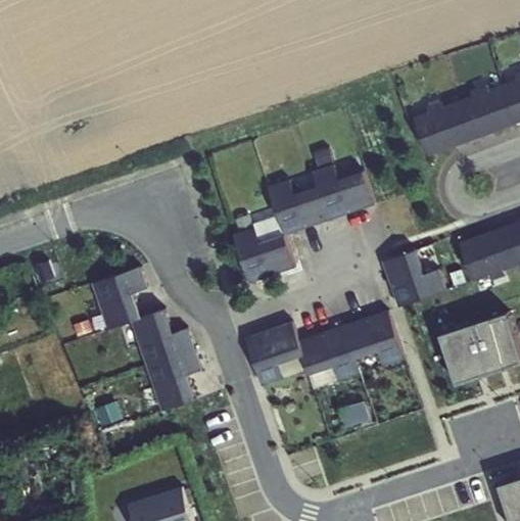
[(515,124),(519,122),(519,74),(513,77),(514,82),(501,87),(515,124)]
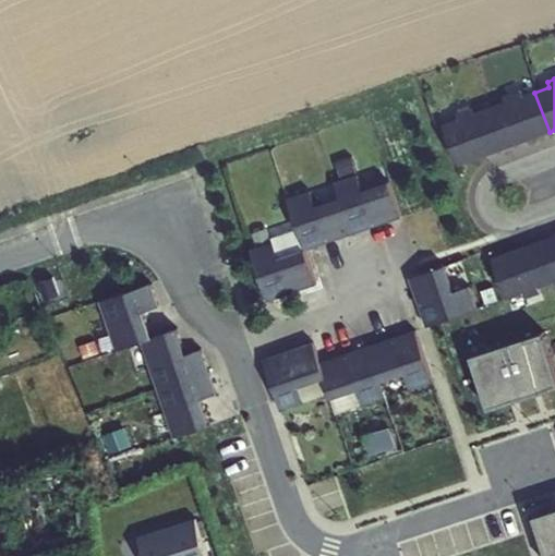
[(503,149),(550,132),(534,93),(519,98),(517,93),(503,98),(504,104),(487,110),(503,149)]
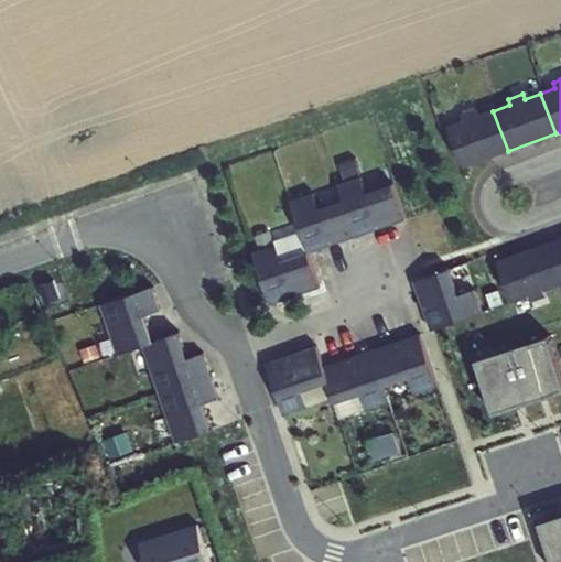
[(508,151),(493,111),(475,117),(473,112),(459,118),(461,122),(444,129),(459,166),(460,170),(508,151)]
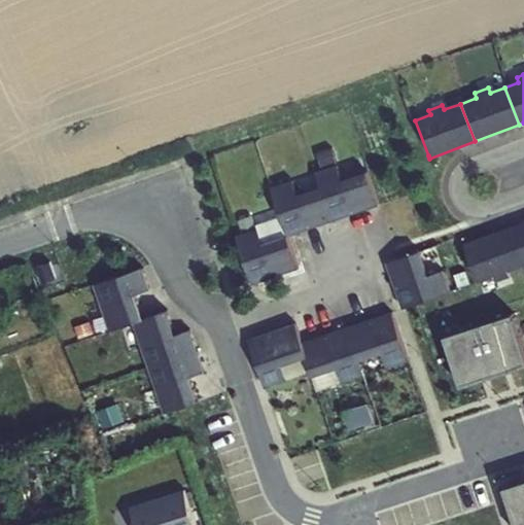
[(329,222),(376,207),(363,175),(340,182),(334,168),(313,175),(317,189),(329,222)]
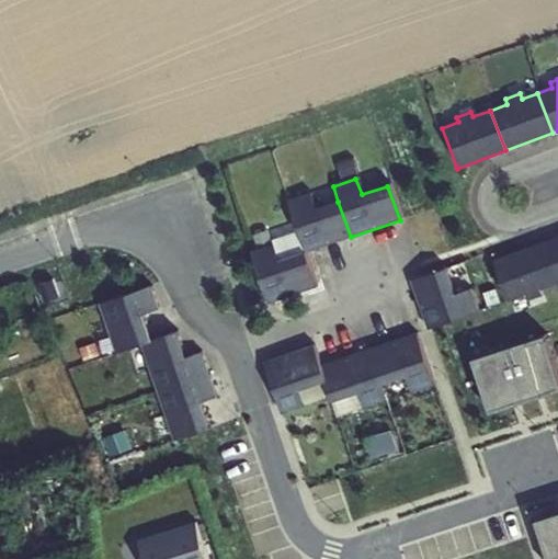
[(303,253),(351,237),(338,202),(314,212),(308,196),(285,204),(297,235),(303,253)]
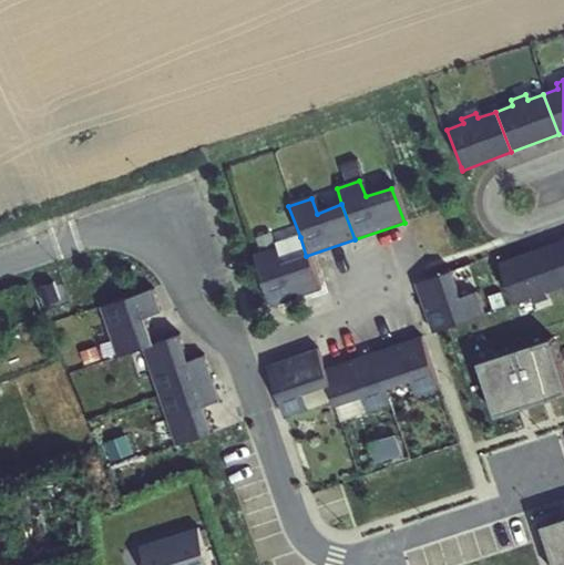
[(268,308),(318,290),(306,256),(300,237),(274,249),(252,257),(268,308)]
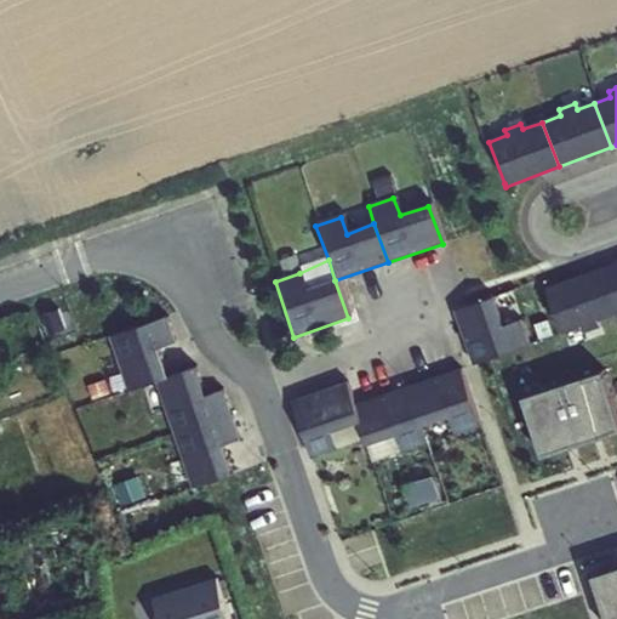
[(616,263),(596,271),(613,316),(616,313),(616,263)]
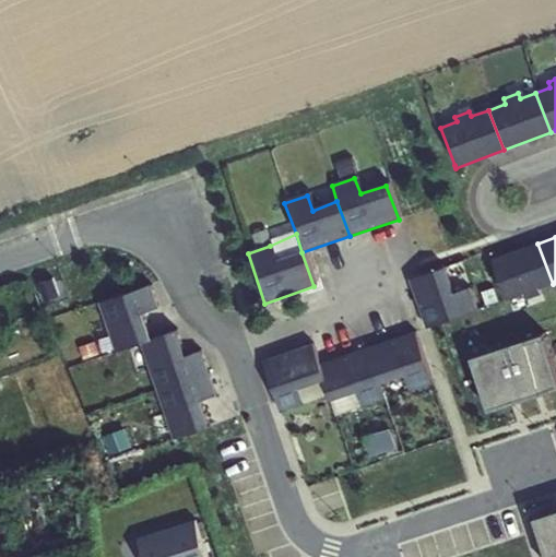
[(535,291),(553,284),(537,244),(491,261),(505,301),(521,296),(523,301),(537,296),(535,291)]
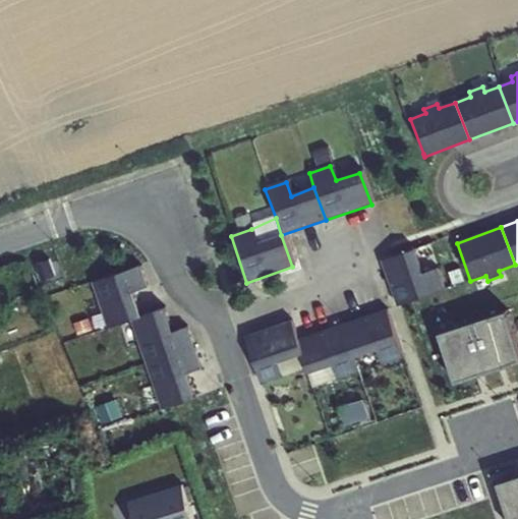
[(396,306),(442,290),(435,270),(420,274),(411,250),(380,262),(396,306)]
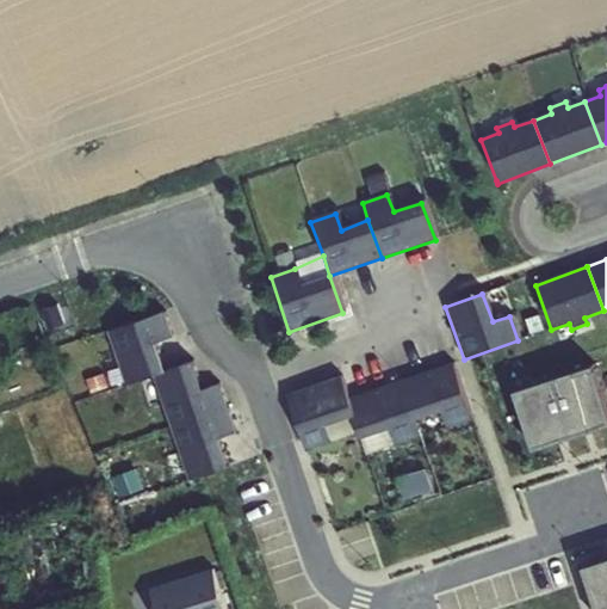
[(169,338),(161,313),(106,332),(124,386),(152,377),(161,371),(153,344),(169,338)]
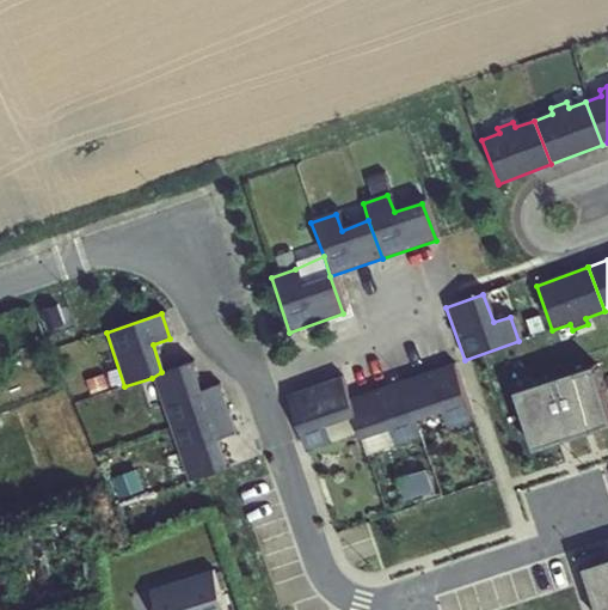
[(170,429),(225,410),(216,386),(200,391),(189,364),(161,372),(152,378),(170,429)]
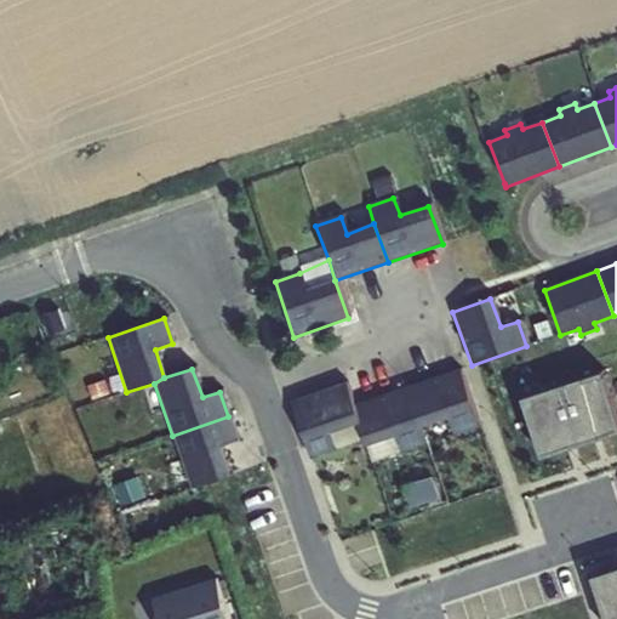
[(452,435),(478,426),(458,372),(420,385),(432,422),(446,418),(452,435)]
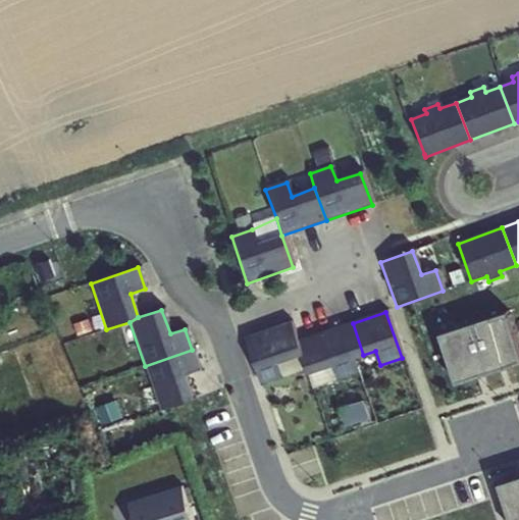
[(518,363),(518,355),(506,313),(437,334),(454,384),(518,363)]
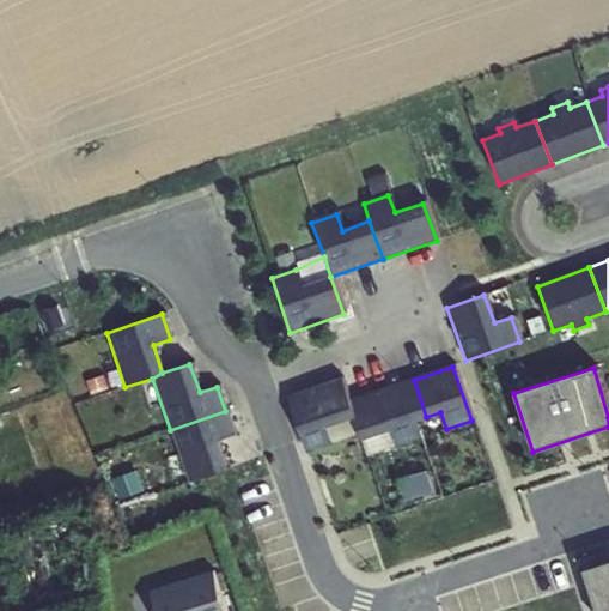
[(348,401),(340,380),(286,398),(305,453),(329,445),(323,427),(352,417),(348,401)]
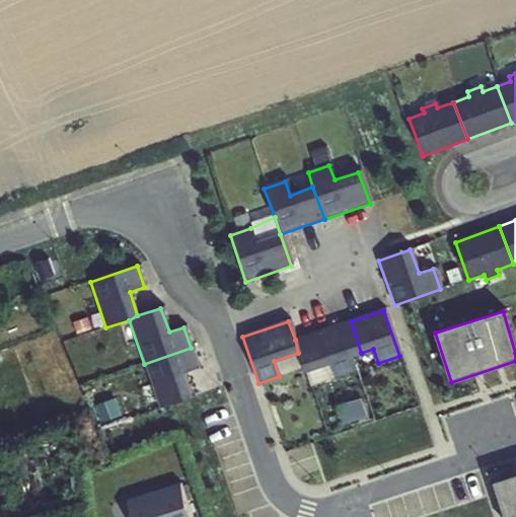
[(350,357),(361,353),(351,321),(295,340),(298,353),(304,372),(328,365),(334,379),(355,371),(350,357)]
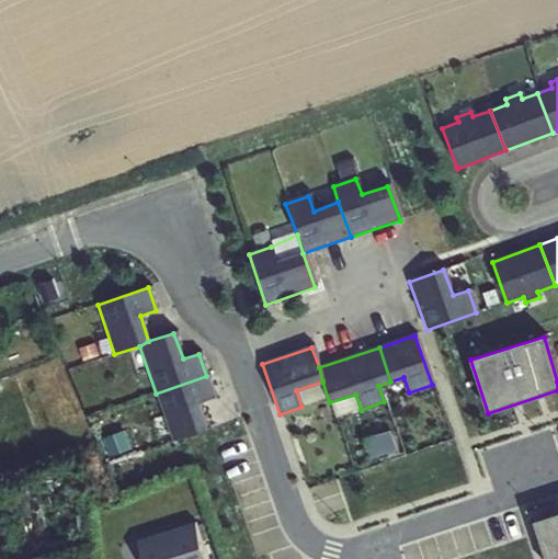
[(214,398),(206,376),(156,394),(173,442),(207,430),(198,403),(214,398)]
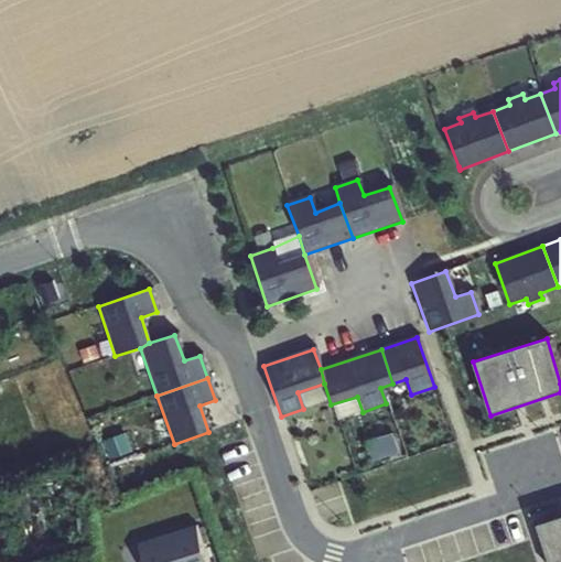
[(376,458),(401,450),(395,431),(369,440),(376,458)]
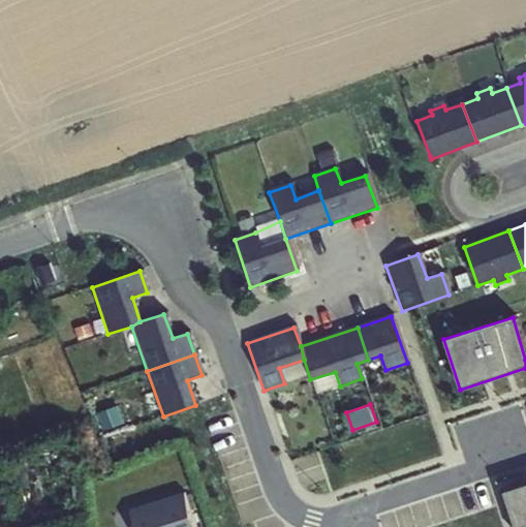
[(525,526),(525,483),(502,491),(514,526),(525,526)]
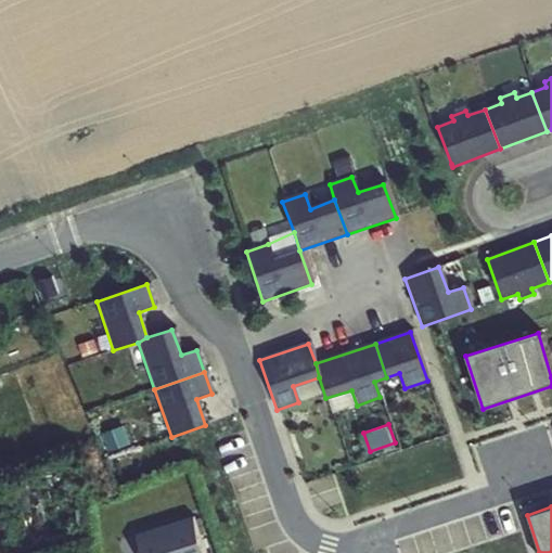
[(137,537),(141,552),(203,552),(194,519),(137,537)]
